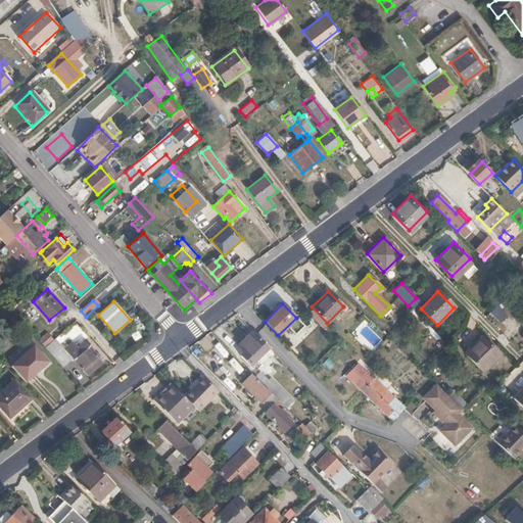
[(488,312),(498,323),(507,315),(496,304),(488,312)]
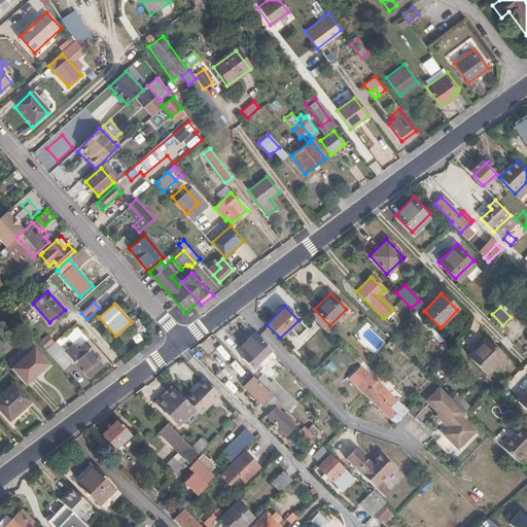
[(513,317),(504,325),(510,330),(518,322),(513,317)]
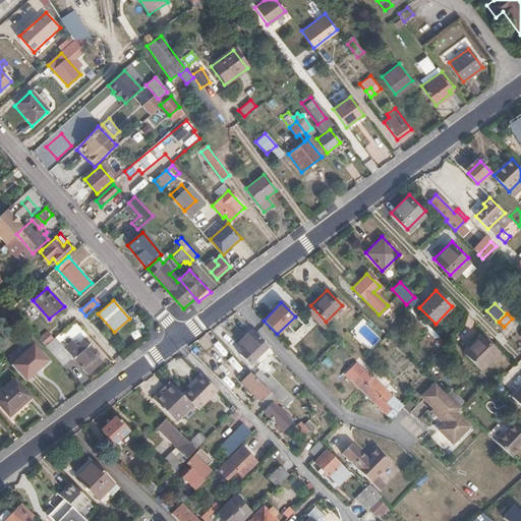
[(299,337),(305,333),(300,326),(294,331),(299,337)]
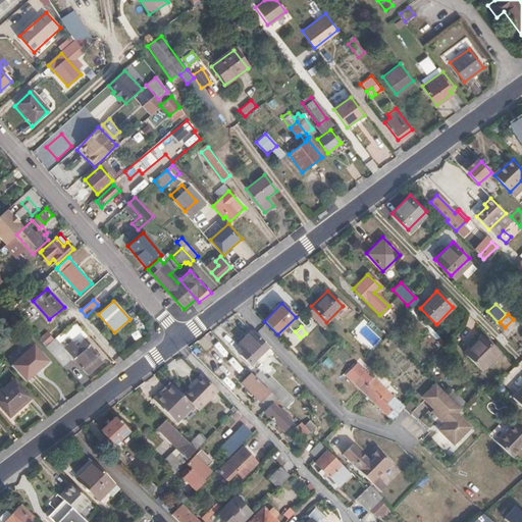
[(269,348),(252,330),(237,346),(244,352),(241,355),(250,365),(269,348)]
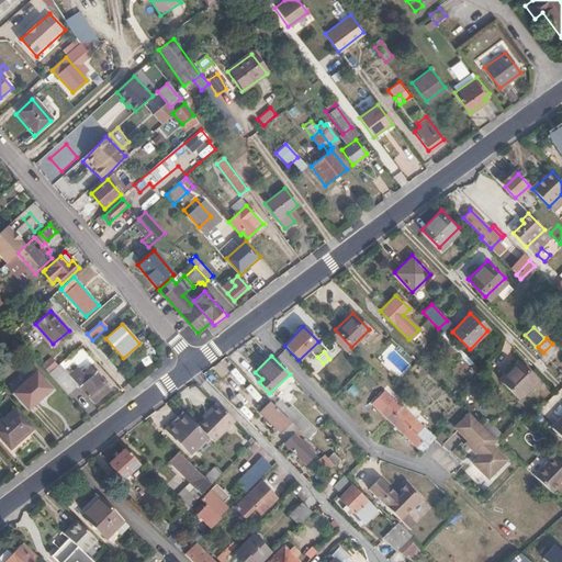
[(537,380),(531,375),(519,362),(501,381),(518,398),(525,393),(537,380)]
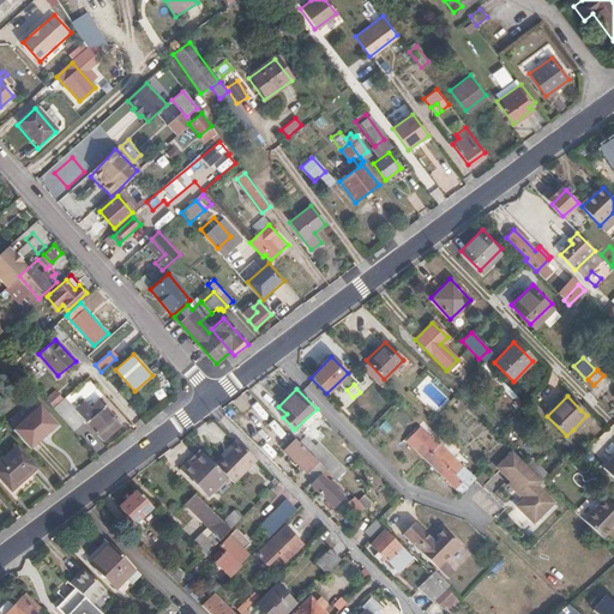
[(80,415),(65,397),(53,408),(73,429),(85,420),(102,440),(120,423),(98,399),(80,415)]
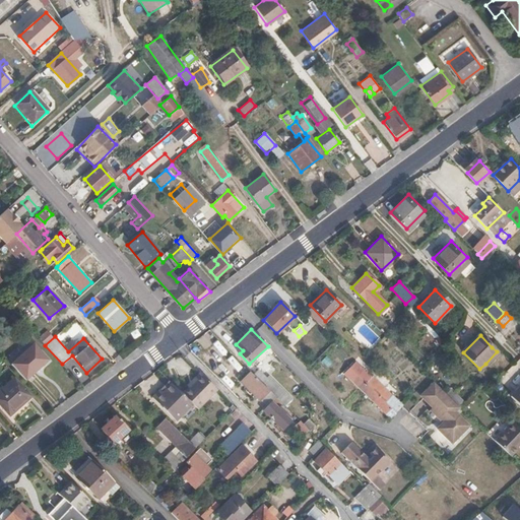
[(212,343),(222,355),(228,351),(216,339),(212,343)]
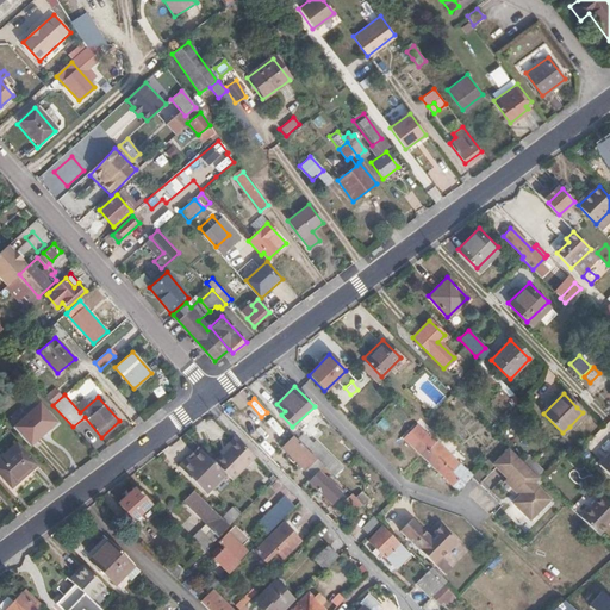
[(13,425),(30,446),(57,422),(39,402),(13,425)]
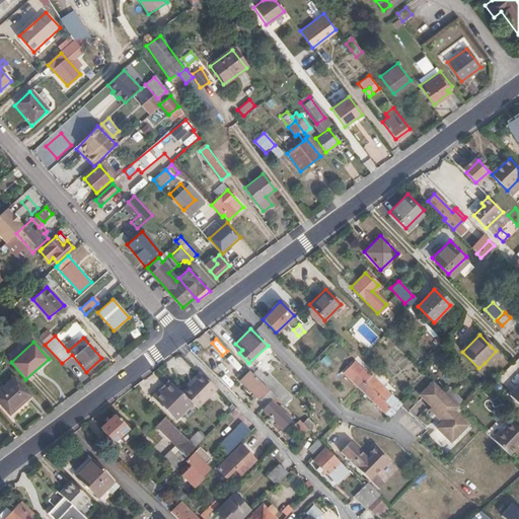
[(232,354),(226,358),(235,371),(241,367),(232,354)]
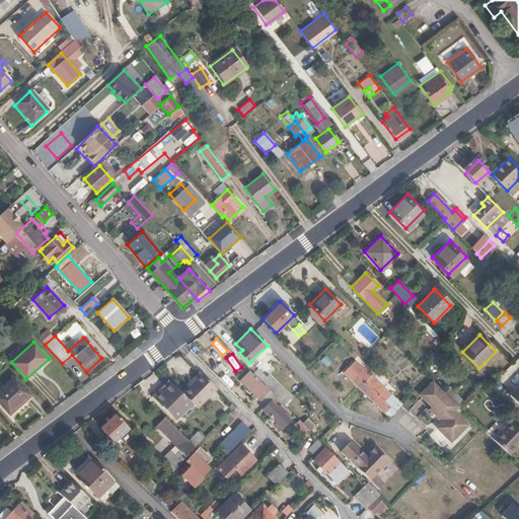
[(355,385),(364,375),(353,363),(343,373),(355,385)]
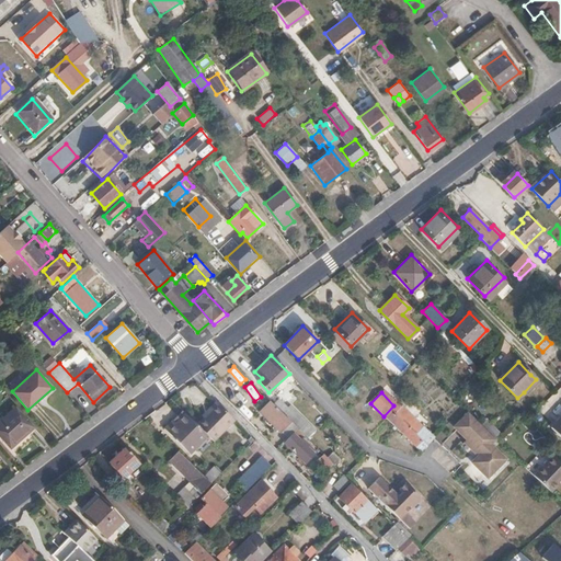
[(290,422),(270,400),(259,411),(281,432),(290,422)]
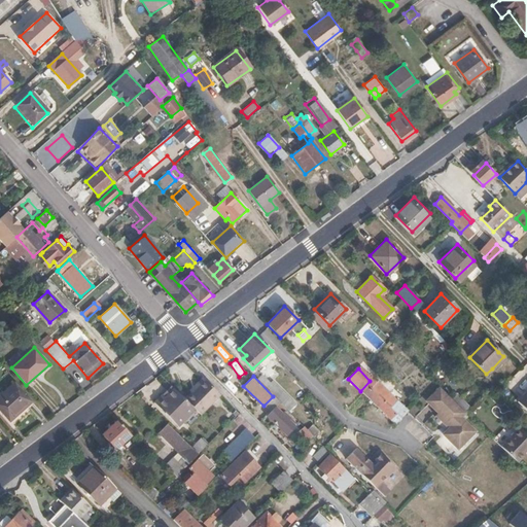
[(207,381),(205,379),(192,391),(195,393),(207,381)]
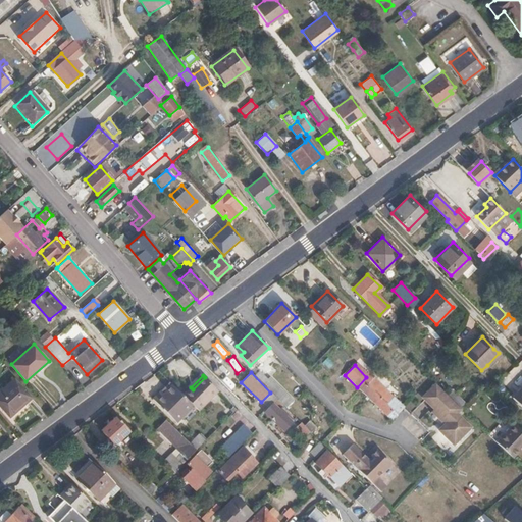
[(31,397),(13,377),(0,388),(0,406),(9,416),(31,397)]
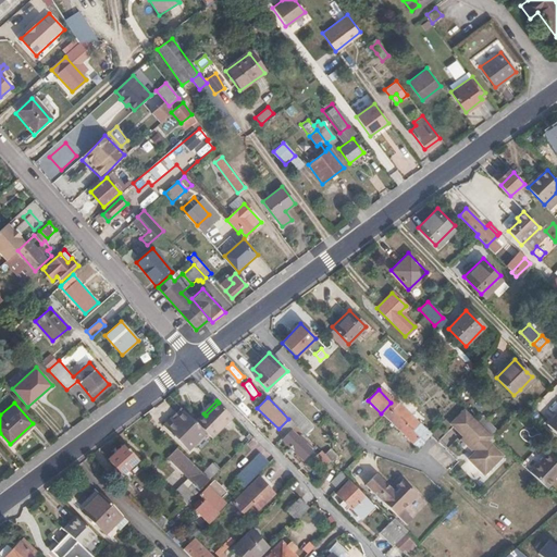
[(206,416),(203,413),(195,422),(206,433),(211,438),(233,417),(219,403),(206,416)]
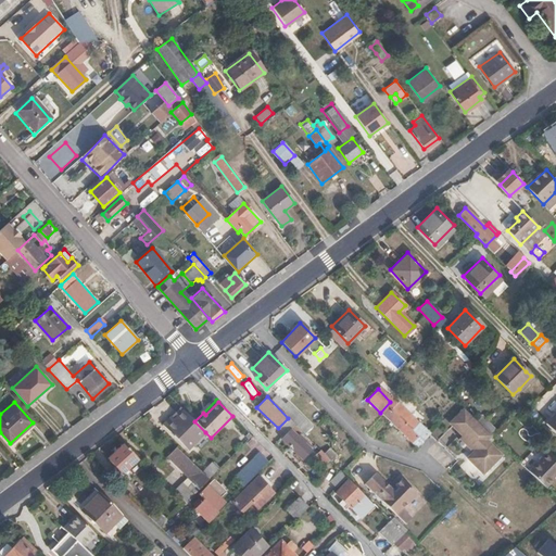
[(393,405),(390,402),(380,413),(414,449),(427,436),(395,404),(393,405)]
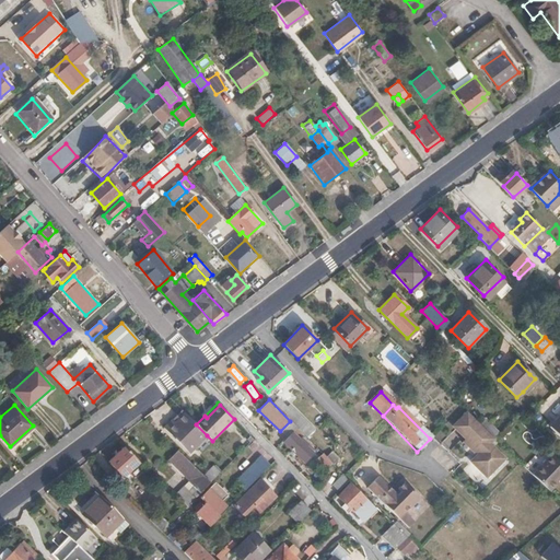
[(184,412),(181,408),(172,417),(175,421),(184,412)]
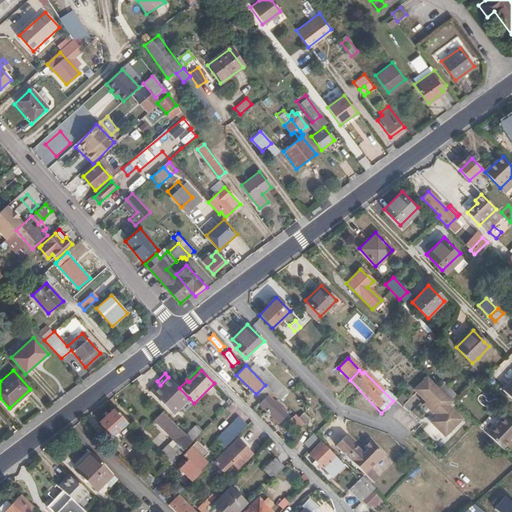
[(448,404),(452,401),(426,375),(410,390),(435,415),(428,422),(435,429),(430,433),(441,444),(465,422),(448,404)]
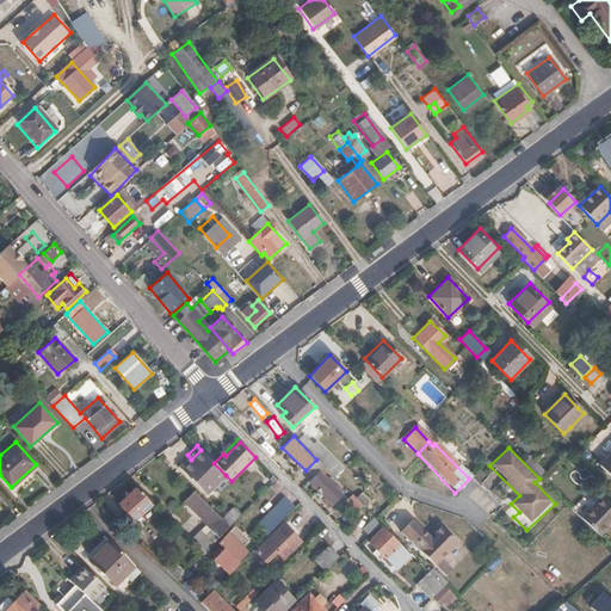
[(191,460),(187,455),(178,464),(207,493),(226,475),(214,463),(201,450),(191,460)]
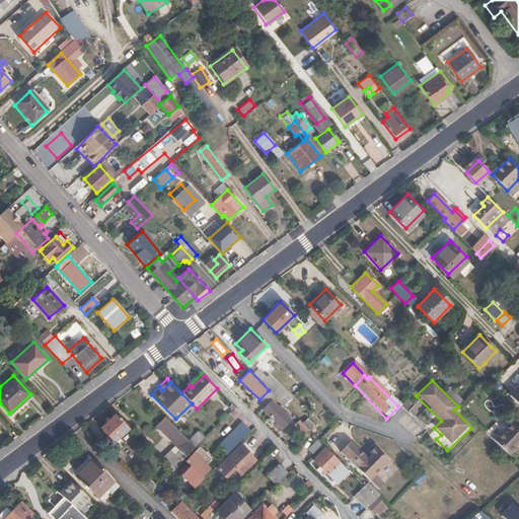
[(518,385),(509,396),(518,405),(518,385)]
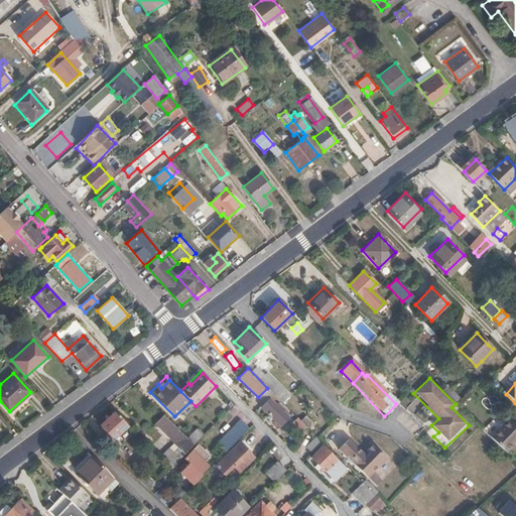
[(267,388),(258,397),(260,399),(264,403),(269,398),(273,393),(267,388)]
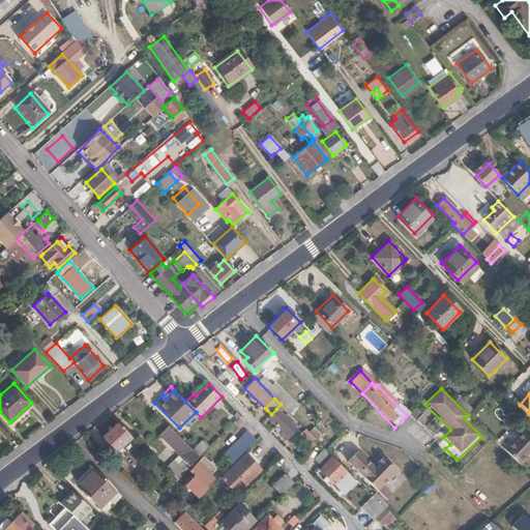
[(271,414),(268,416),(288,436),(296,429),(289,421),(290,420),(286,415),(284,416),(276,409),(271,414)]
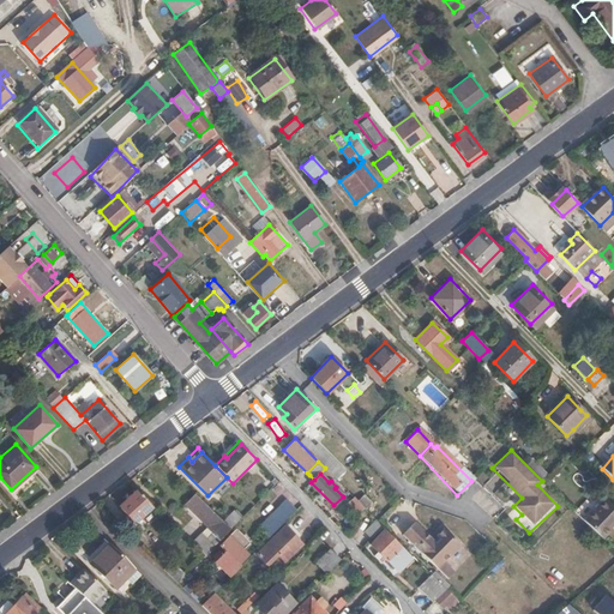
[(309,475),(298,486),(302,491),(311,482),(314,480),(309,475)]
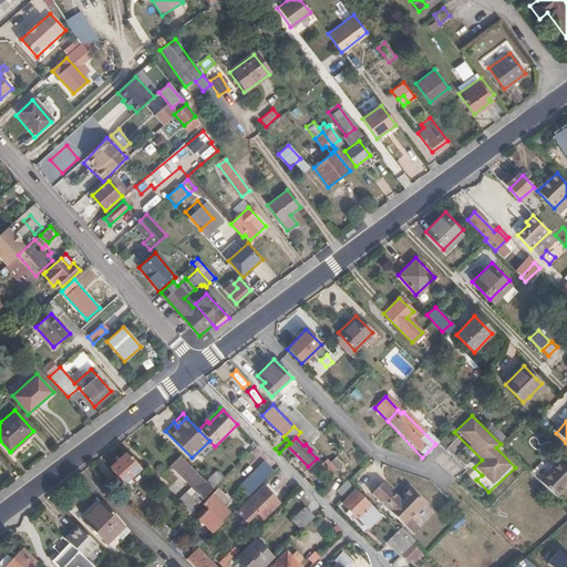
[(124,482),(138,467),(125,453),(110,466),(124,482)]
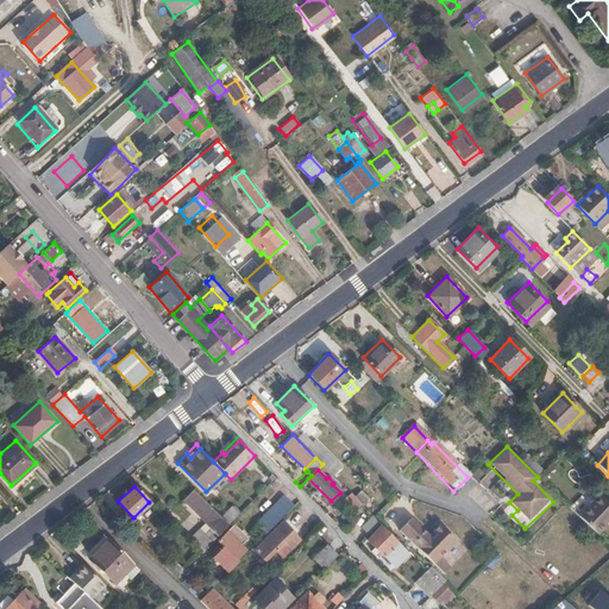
[(221,519),(193,490),(182,501),(205,523),(189,539),(202,552),(228,526),(221,519)]
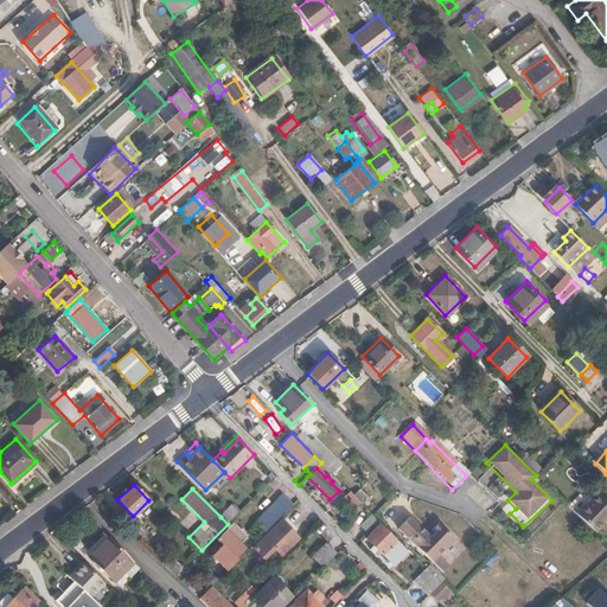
[(588,500),(606,517),(606,516),(606,500),(596,491),(588,500)]
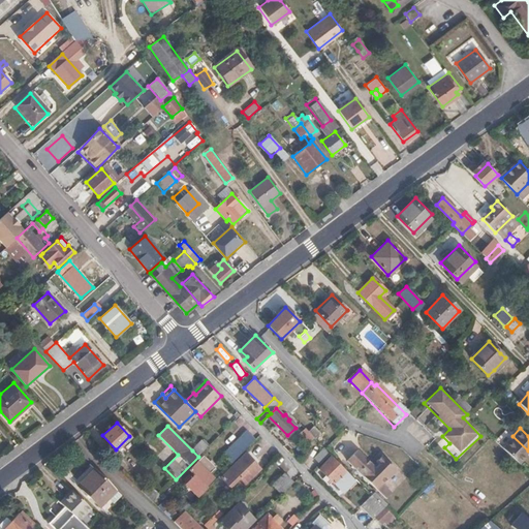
[(248,446),(255,439),(246,430),(231,445),(240,453),(247,445),(248,446)]
